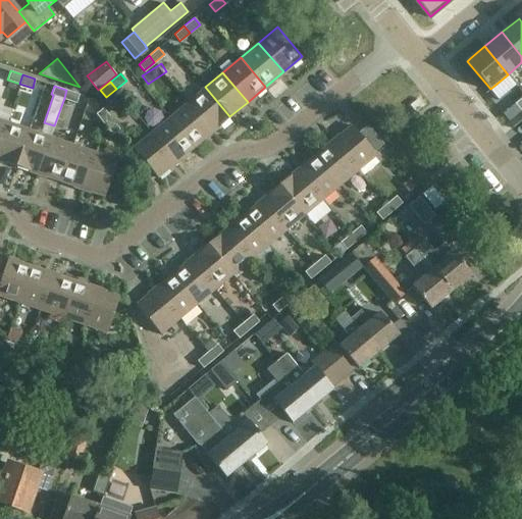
[(9,98),(36,102),(37,91),(11,87),(9,98)]
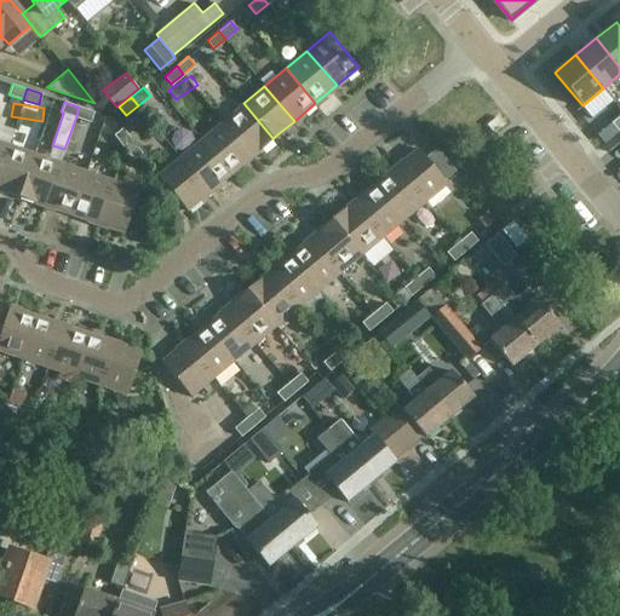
[(273,138),(244,103),(223,121),(252,156),(273,138)]
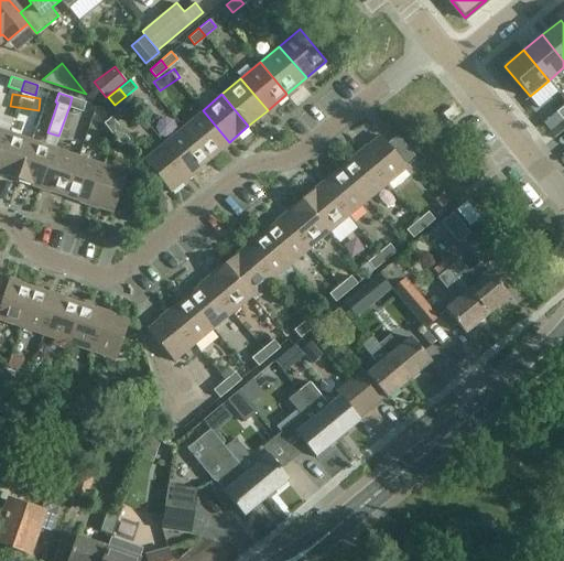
[(72,97),(69,106),(83,110),(86,101),(72,97)]
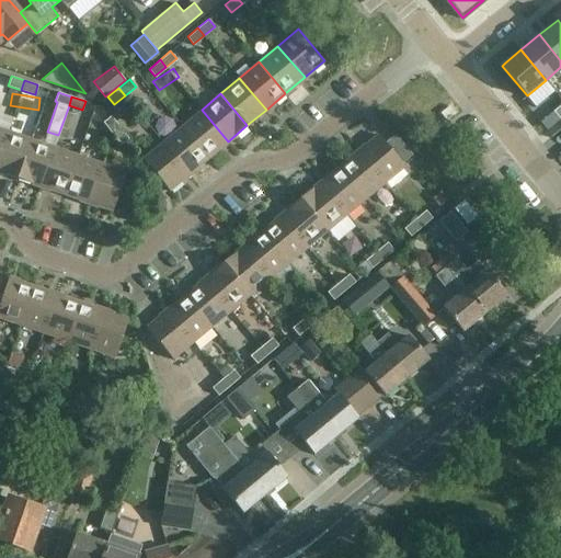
[(228,141),(202,110),(182,125),(208,157),(228,141)]
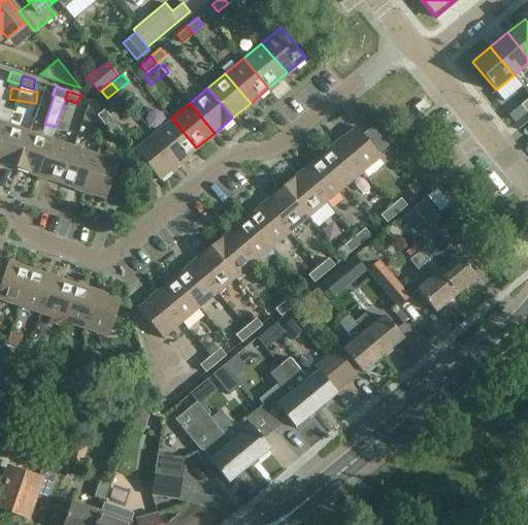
[(105,125),(112,119),(104,108),(97,115),(105,125)]
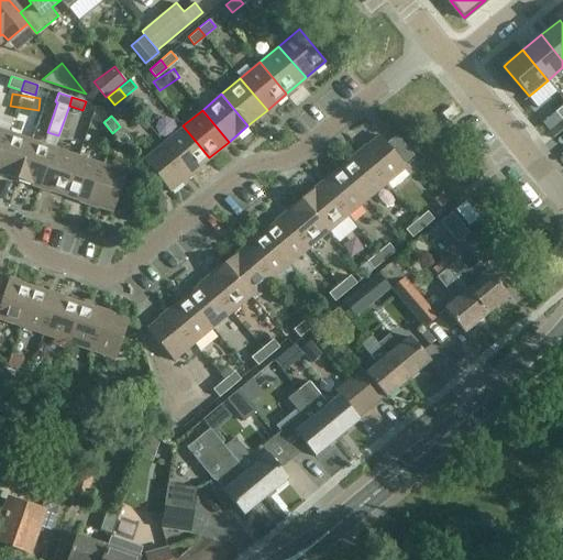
[(209,157),(183,125),(164,142),(190,174),(209,157)]
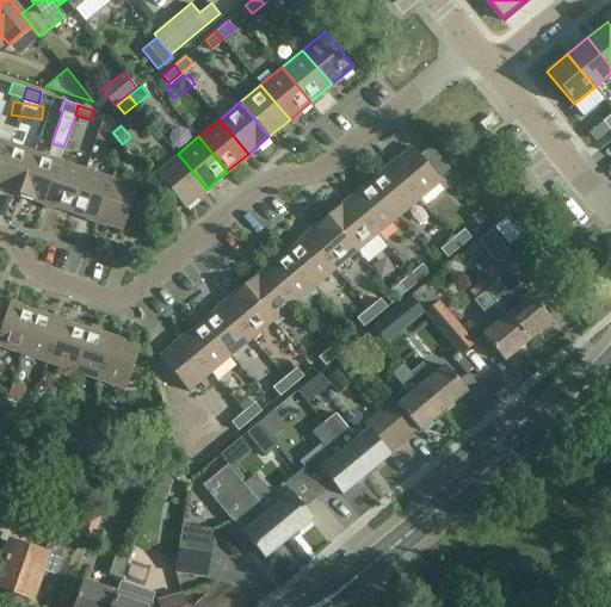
[(130,137),(122,144),(131,156),(140,150),(130,137)]
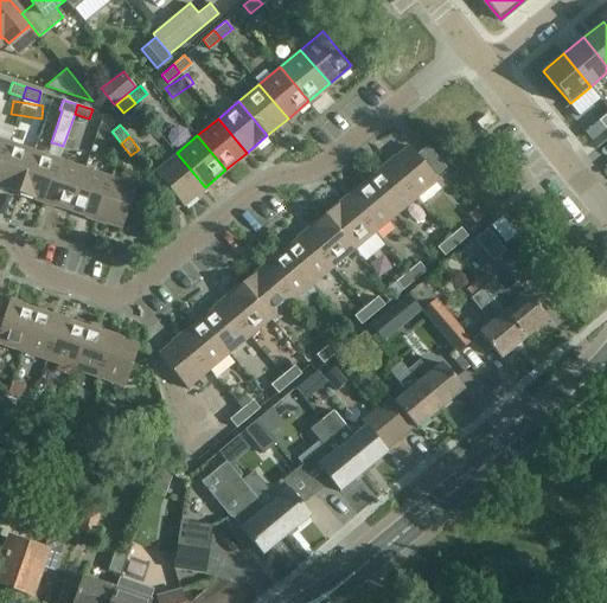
[(0,185),(19,192),(33,149),(8,141),(0,162),(0,185)]
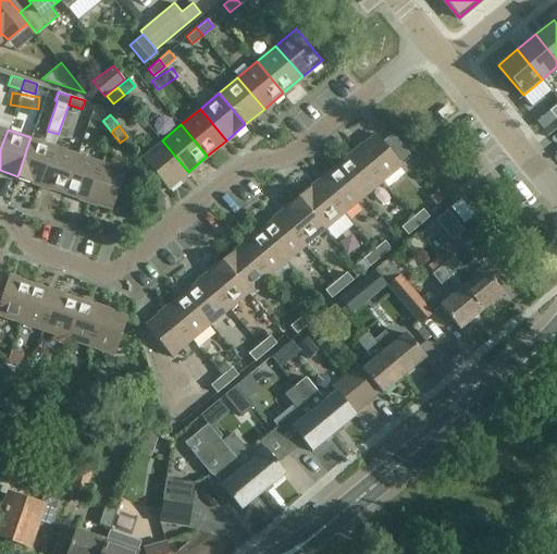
[(356,149),(382,181),(401,164),(399,161),(409,152),(393,133),(383,142),(375,133),(356,149)]
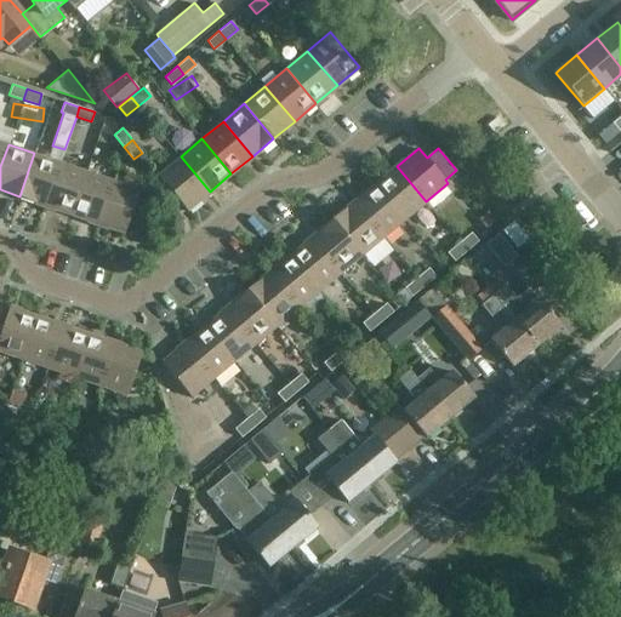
[(45,205),(61,163),(34,153),(20,196),(45,205)]
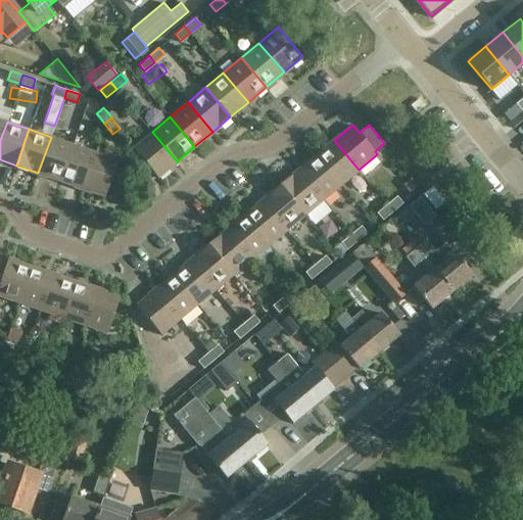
[(177,161),(152,132),(133,147),(158,177),(177,161)]
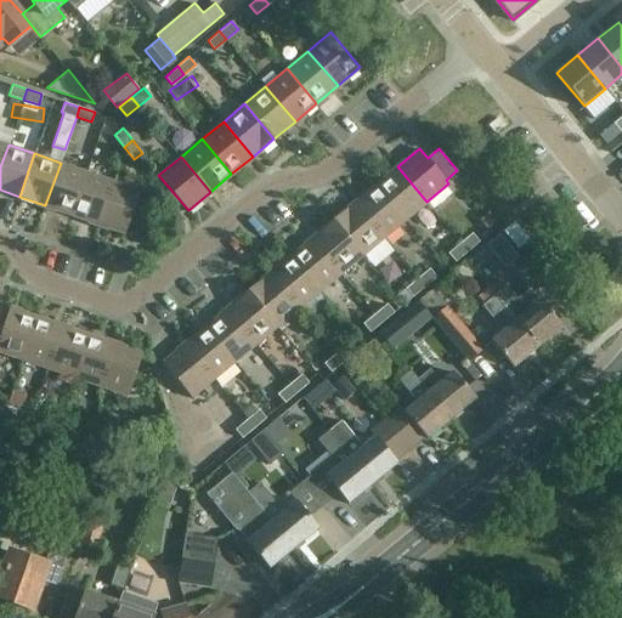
[(72,214),(86,171),(61,163),(45,205),(72,214)]
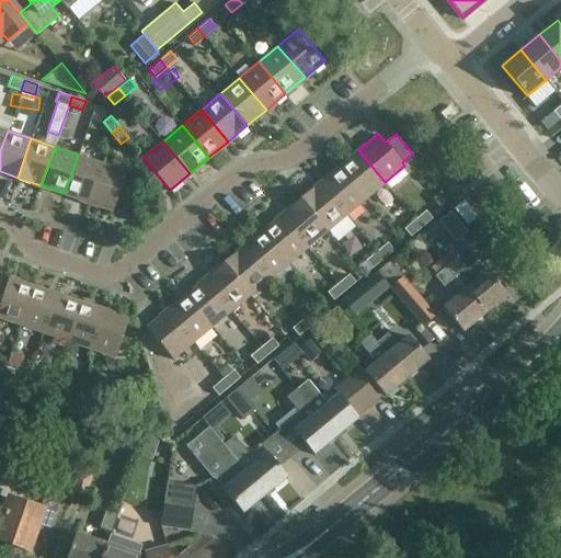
[(385,182),(358,150),(339,166),(365,197),(385,182)]
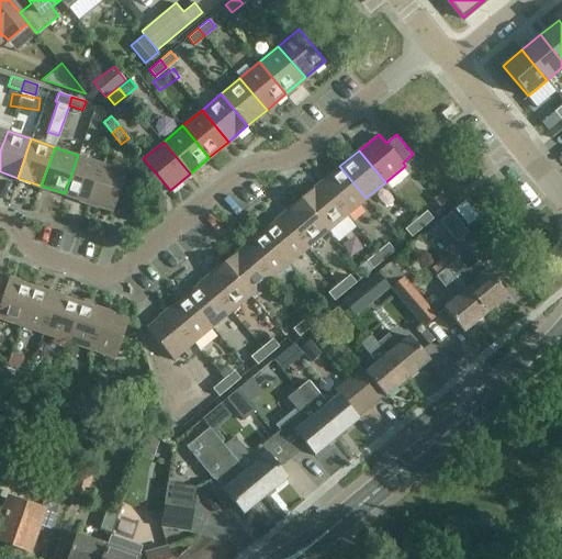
[(88,202),(102,163),(78,155),(65,193),(88,202)]
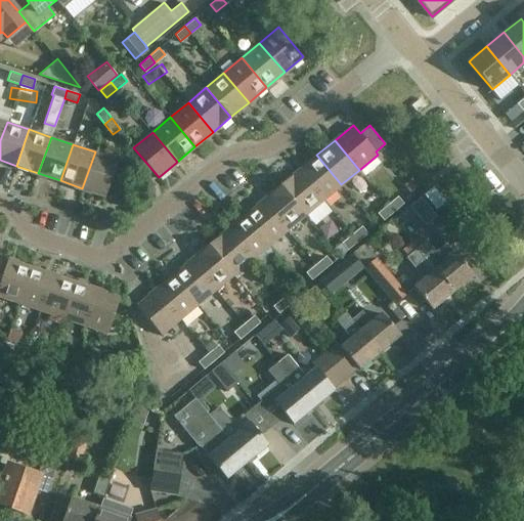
[(118,160),(95,152),(82,188),(105,197),(108,186),(122,191),(130,167),(117,162),(118,160)]
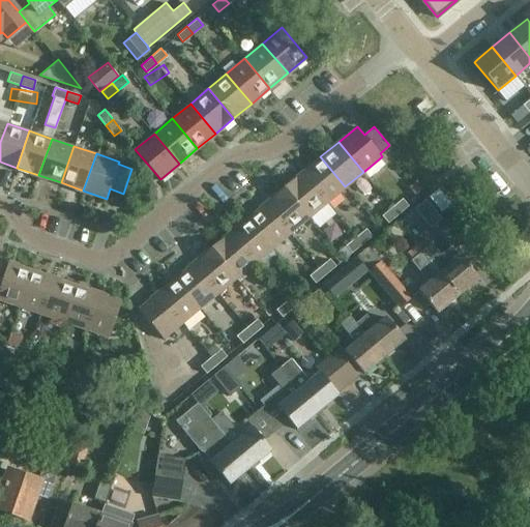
[(345,186),(320,156),(302,172),(327,202),(345,186)]
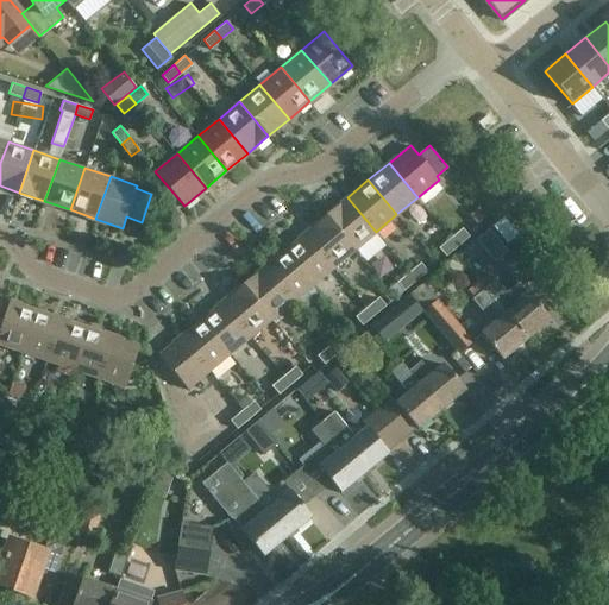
[(376,232),(347,197),(326,215),(355,249),(376,232)]
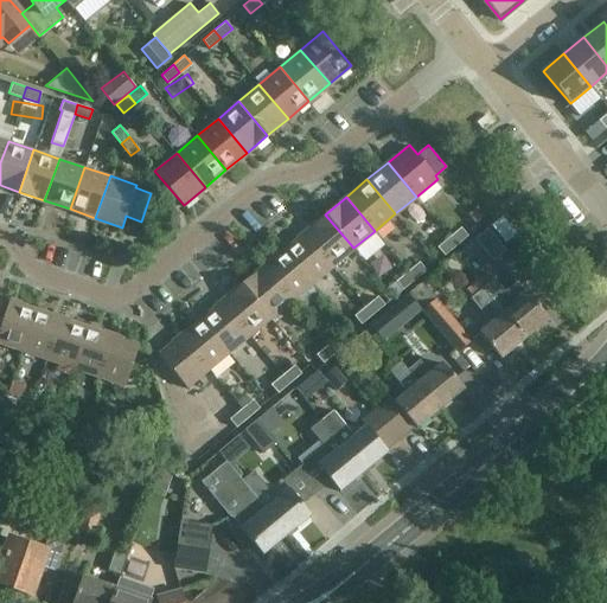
[(353,248),(325,215),(305,231),(333,265),(353,248)]
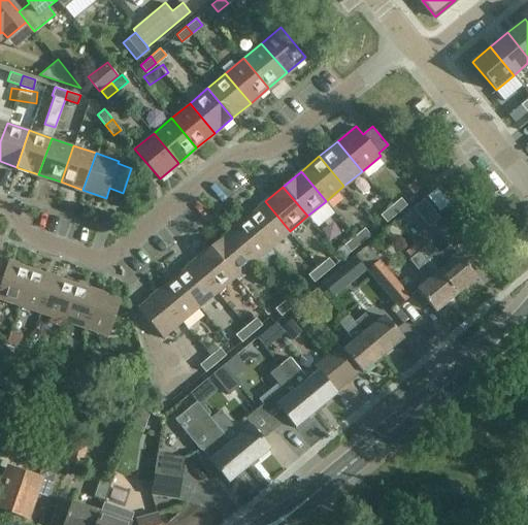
[(449,202),(436,187),(427,195),(439,210),(449,202)]
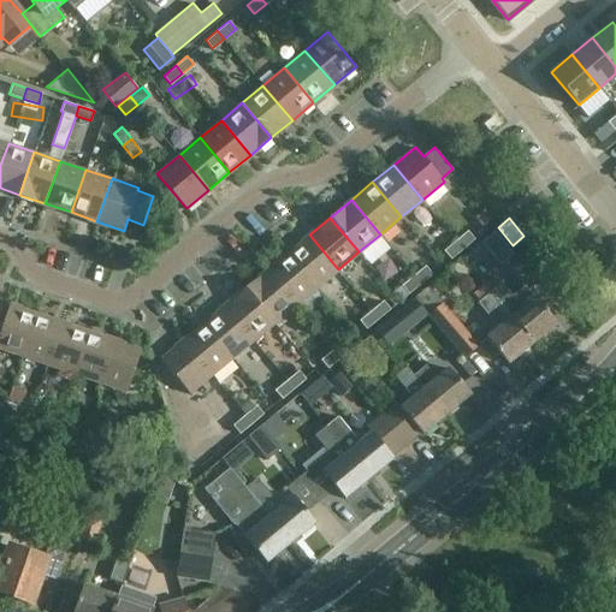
[(455,239),(462,248),(474,238),(467,230),(455,239)]
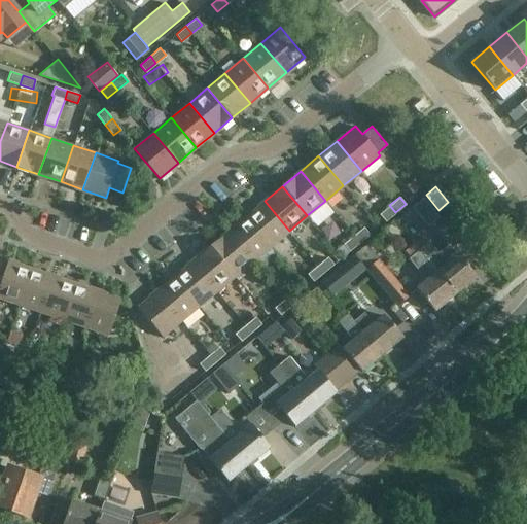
[(425,223),(436,214),(423,197),(395,219),(402,228),(419,215),(425,223)]
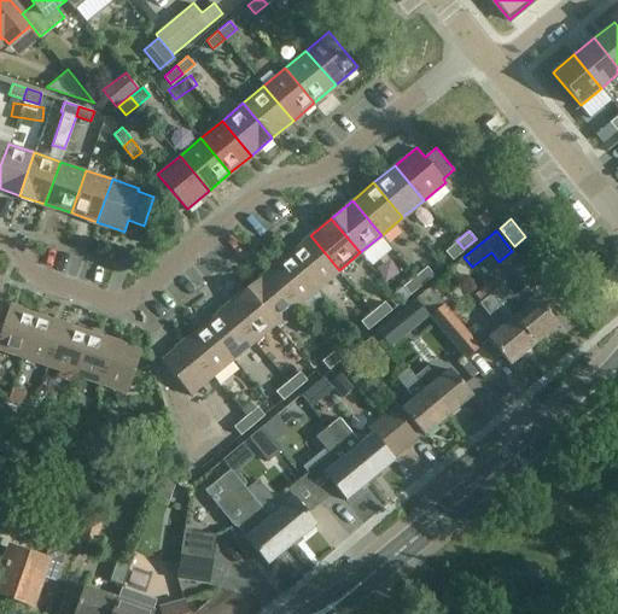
[(339,270),(310,235),(289,253),(318,288),(339,270)]
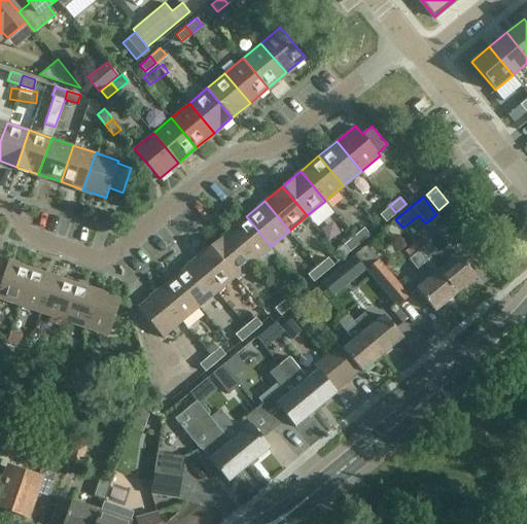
[(395,212),(389,205),(379,213),(385,220),(395,212)]
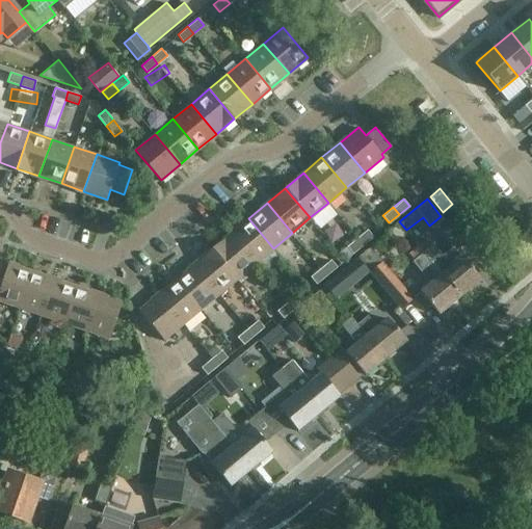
[(273,248),(248,218),(231,233),(256,263),(273,248)]
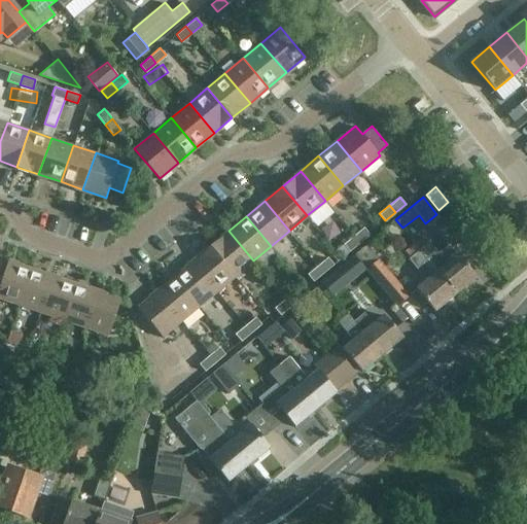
[(354,235),(359,242),(370,234),(363,226),(354,235)]
